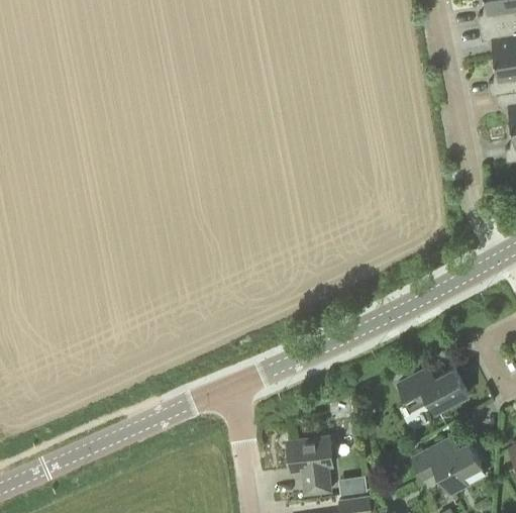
[(515,0),(484,0),(487,16),(477,18),(479,30),(515,24),(515,0)]
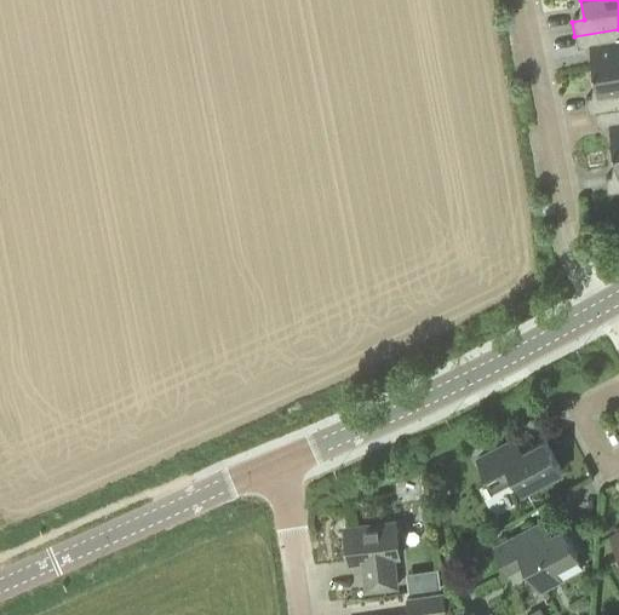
[(618,29),(574,36),(577,52),(589,50),(592,75),(618,70),(618,29)]
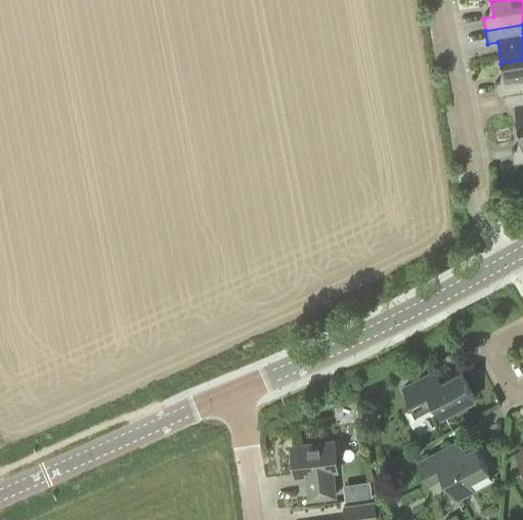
[(522,59),(500,63),(504,85),(493,86),(495,99),(502,98),(522,95),(522,59)]
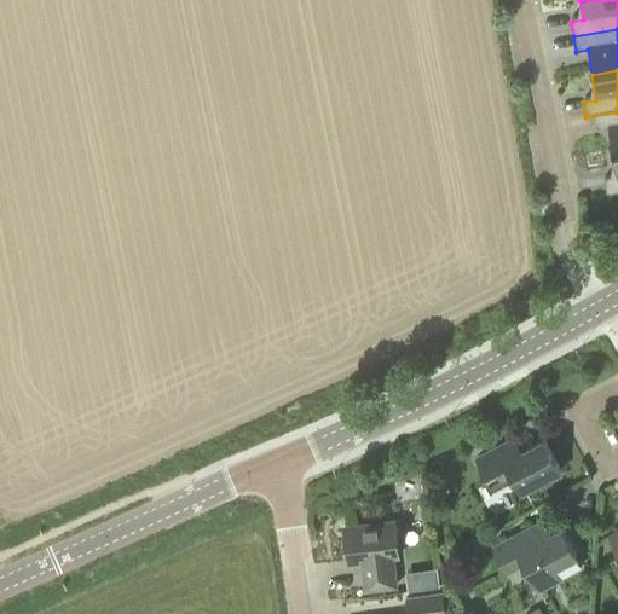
[(617,113),(593,116),(595,131),(607,128),(611,154),(617,152),(617,113)]
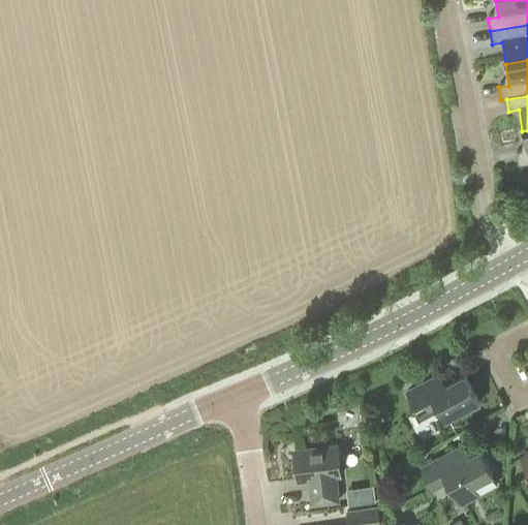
[(527,130),(522,131),(526,153),(516,154),(518,168),(527,165),(527,130)]
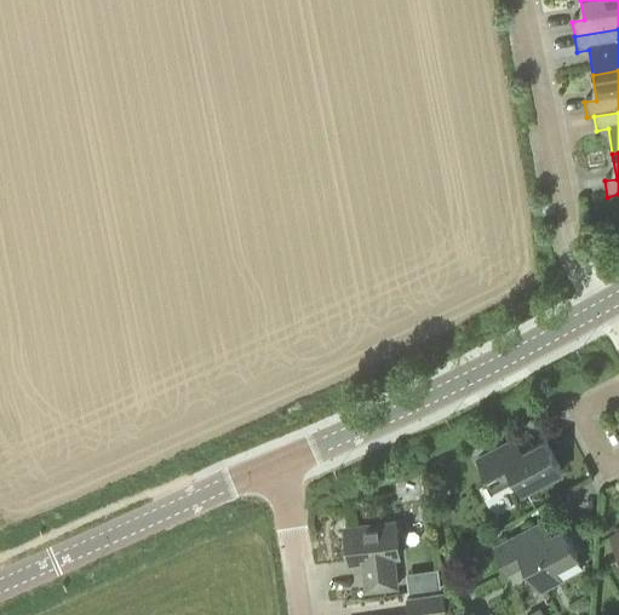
[(522,496),(561,476),(544,444),(515,459),(508,446),(476,463),(491,489),(502,483),(504,488),(514,482),(522,496)]
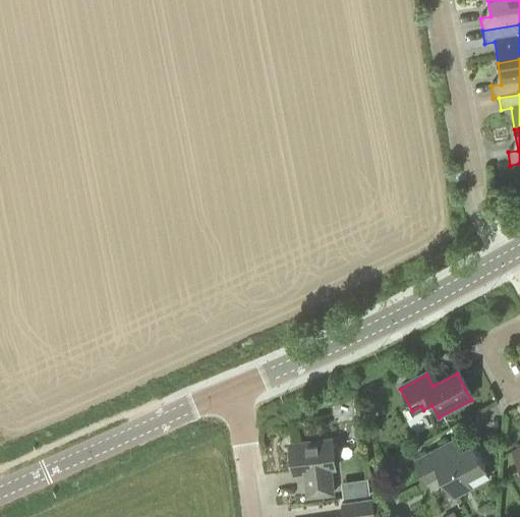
[(330,472),(335,472),(331,442),(288,447),(292,477),(305,475),(306,484),(304,484),(306,500),(333,497),(330,472)]
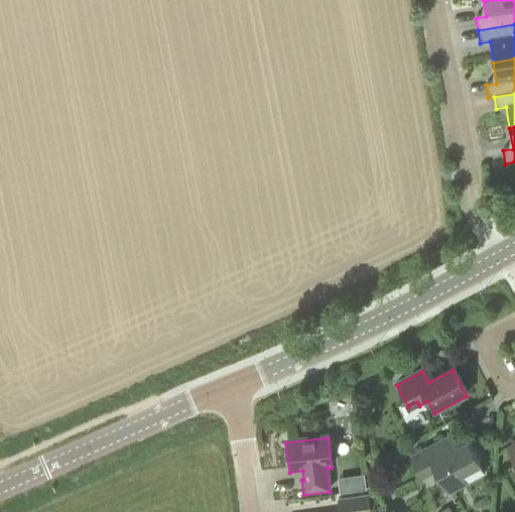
[(484,476),(479,466),(480,466),(468,442),(451,452),(444,441),(410,459),(422,481),(436,473),(448,495),(466,486),(466,485),(484,476)]
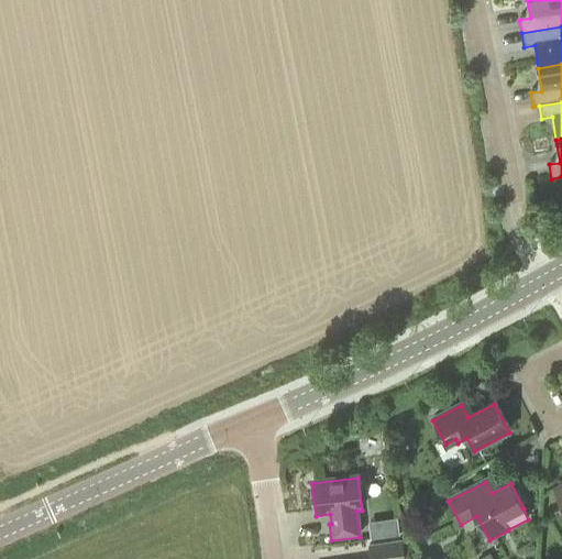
[(397,527),(386,528),(388,544),(399,543),(397,527)]
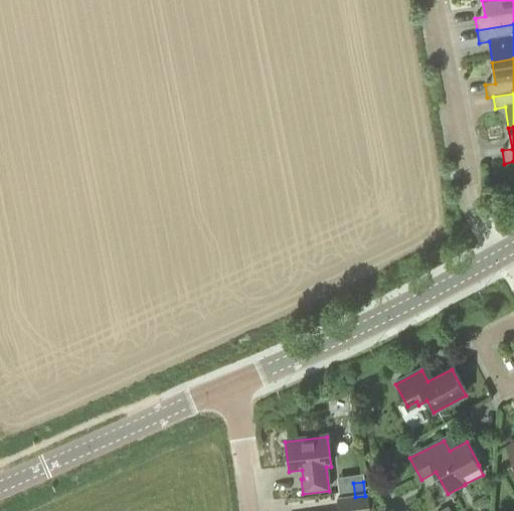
[(336,505),(337,510),(368,510),(367,501),(336,505)]
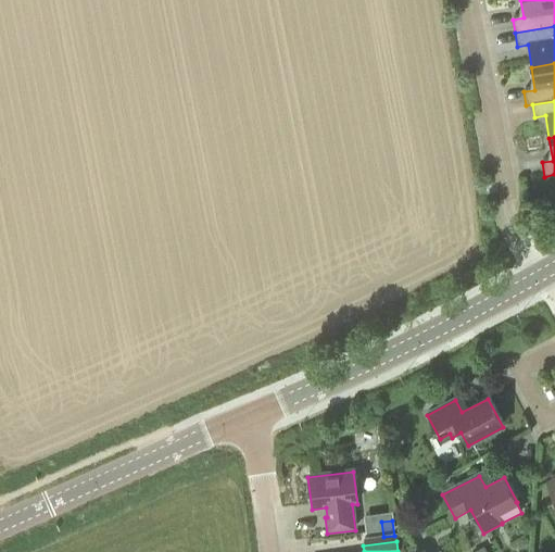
All buildings are outlined.
